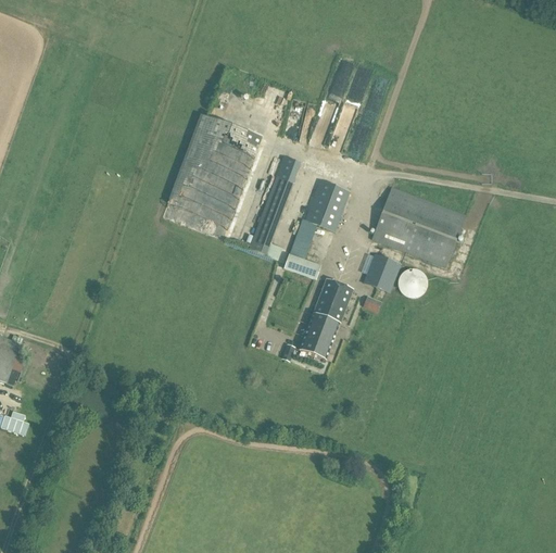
[(168,197),(162,215),(223,238),(229,220),(261,137),(206,116),(200,113),(168,197)]
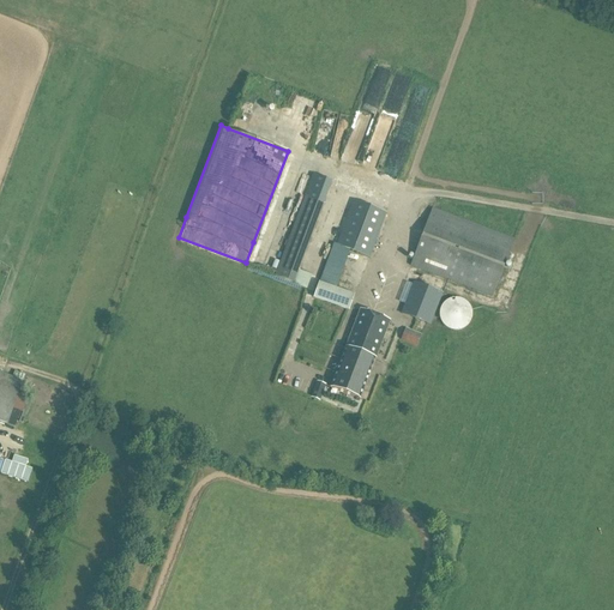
[(282,253),(275,275),(293,281),(293,282),(300,284),(306,287),(312,272),(299,267),(332,179),(313,171),(282,253)]
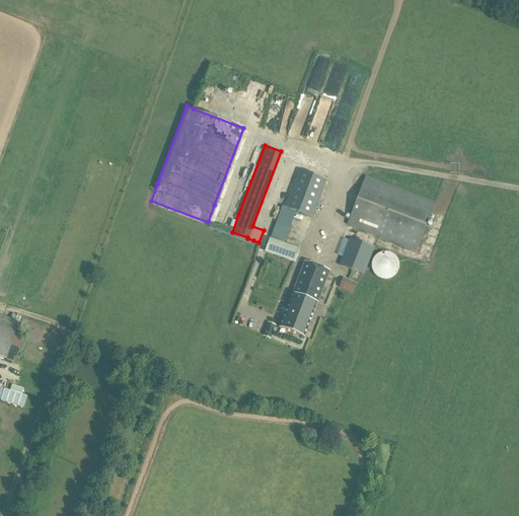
[(281,204),(265,250),(295,261),(299,246),(284,241),(295,210),(312,217),(327,177),(298,166),(284,205),(281,204)]
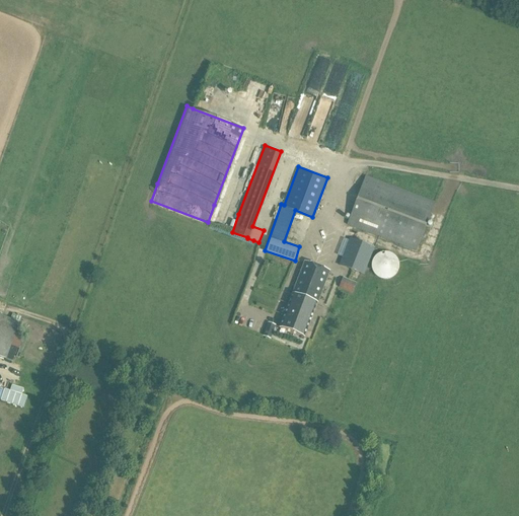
[(365,173),(358,194),(347,223),(416,249),(435,200),(365,173)]
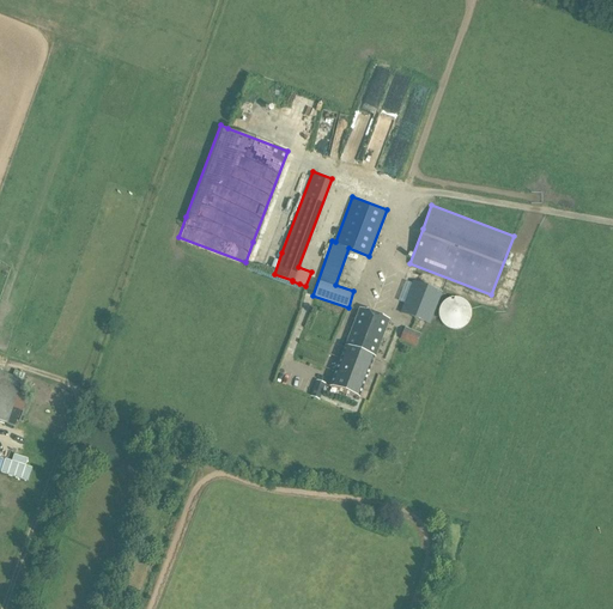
[(400,311),(430,322),(442,290),(412,278),(400,311)]
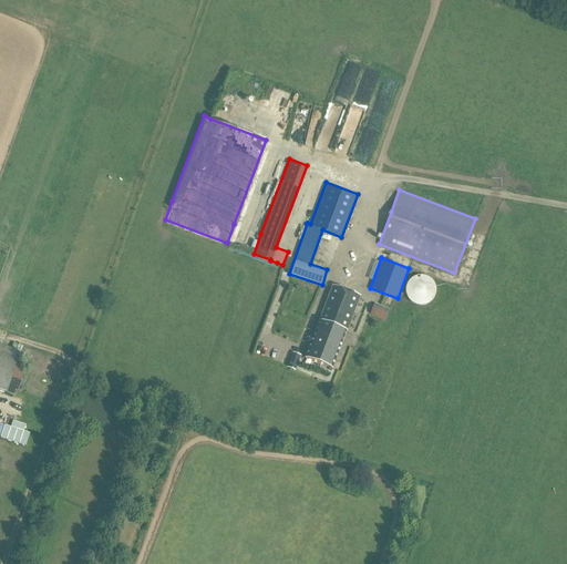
[(408,280),(406,283),(405,286),(405,288),(405,290),(406,294),(408,296),(409,298),(411,299),(413,301),(415,303),(418,303),(421,303),(423,303),(425,303),(428,301),(430,299),(432,298),(433,296),(434,294),(435,290),(435,288),(435,286),(434,283),(434,280),(432,279),(431,277),(429,276),(426,274),(424,274),(422,273),(420,273),(416,274),(414,274),(412,276),(410,277),(409,279),(408,280)]
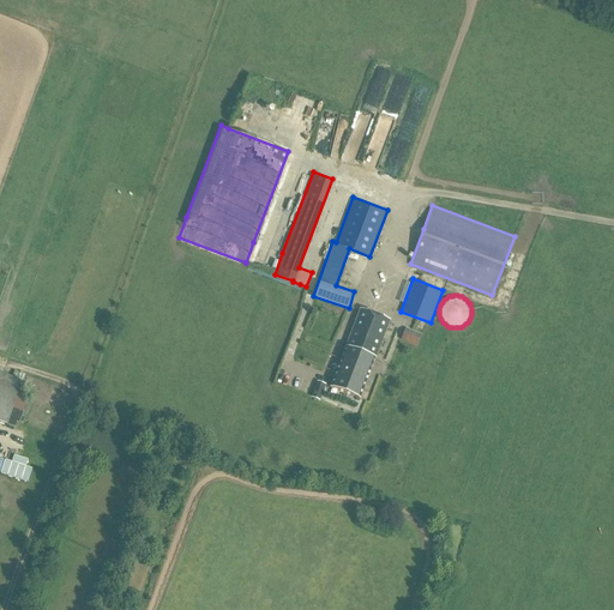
[(343,346),(344,346),(329,386),(359,398),(374,357),(390,319),(359,307),(343,346)]
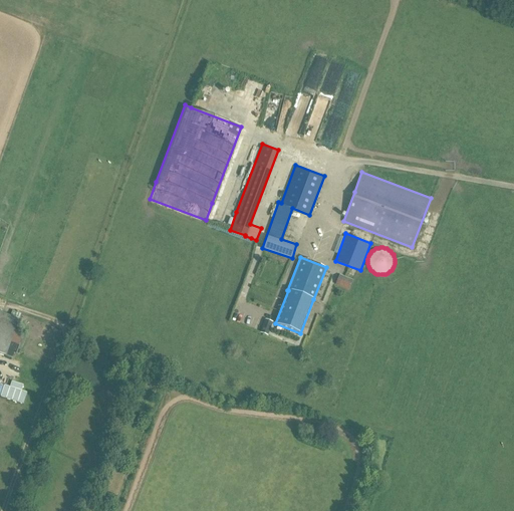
[(352,278),(339,272),(335,282),(348,288),(352,278)]
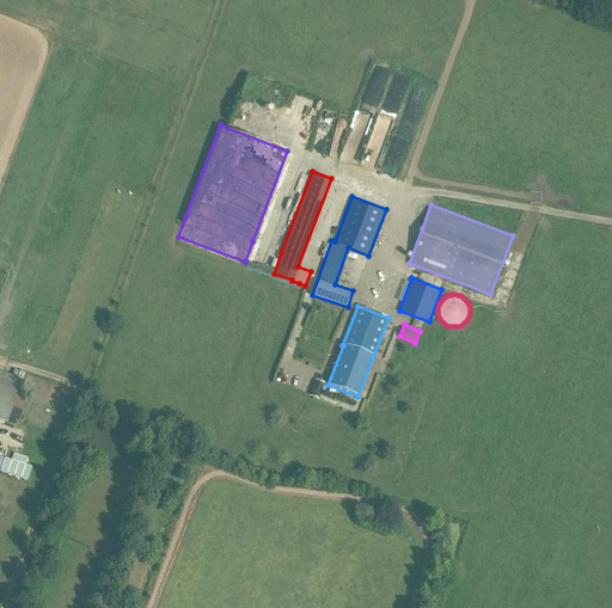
[(0,368),(0,417),(7,421),(18,391),(23,376),(0,368)]
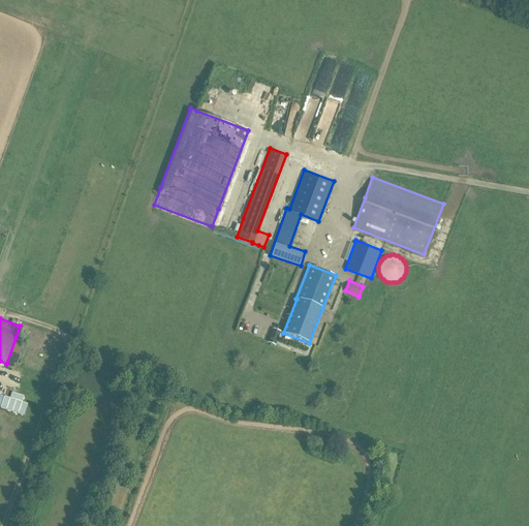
[(273,327),(268,340),(276,343),(281,330),(273,327)]
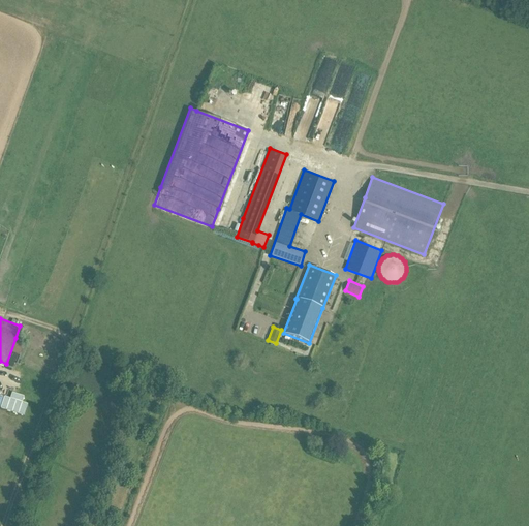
[(4,395),(0,407),(24,414),(28,402),(22,400),(24,394),(12,391),(10,397),(4,395)]
